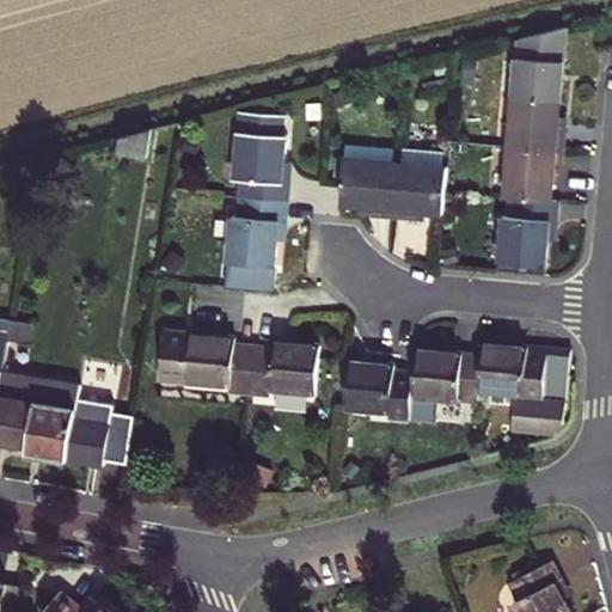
[(562,99),(568,29),(521,41),(515,95),(562,99)]
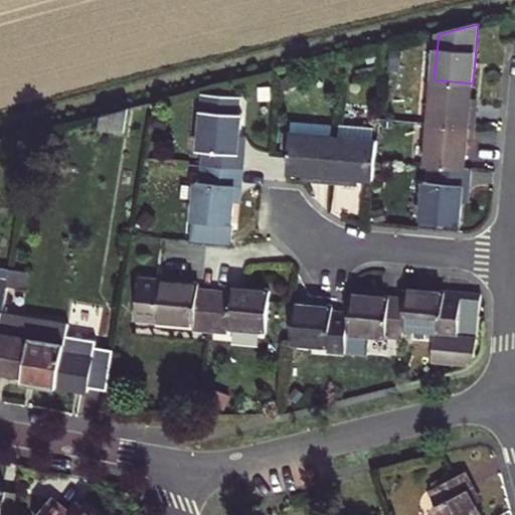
[(366,53),(368,63),(378,61),(376,51),(366,53)]
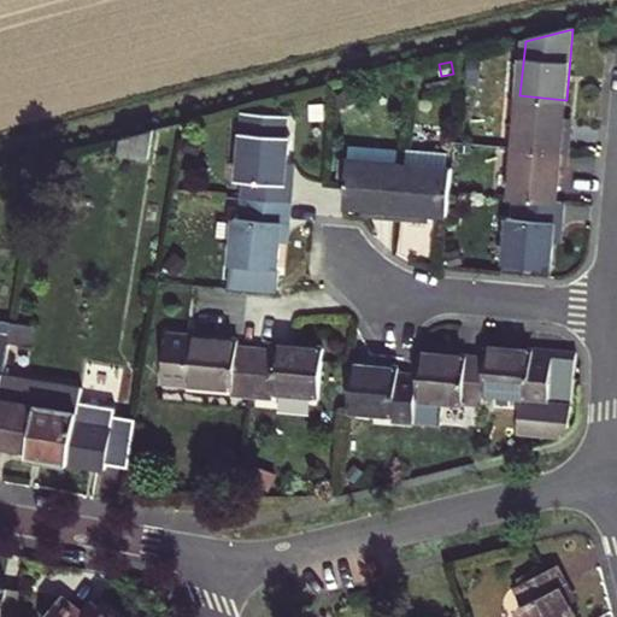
[(428,92),(456,84),(454,78),(427,86),(428,92)]
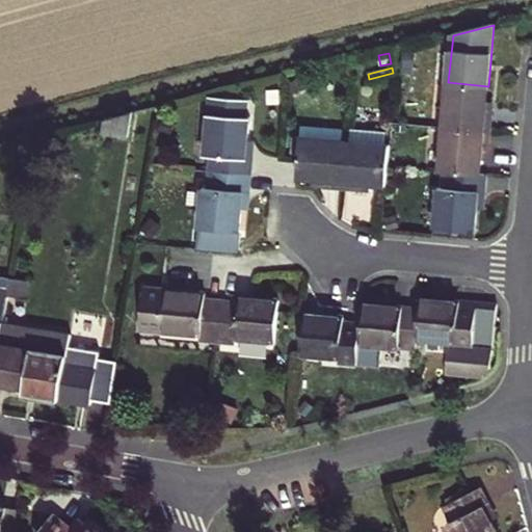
[(296,92),(309,86),(303,77),(291,83),(296,92)]
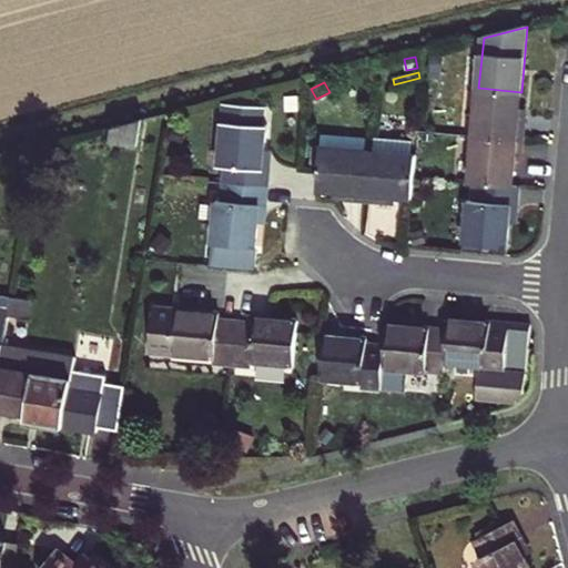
[(521,92),(478,88),(474,135),(523,140),(525,117),(519,115),(519,109),(521,92)]
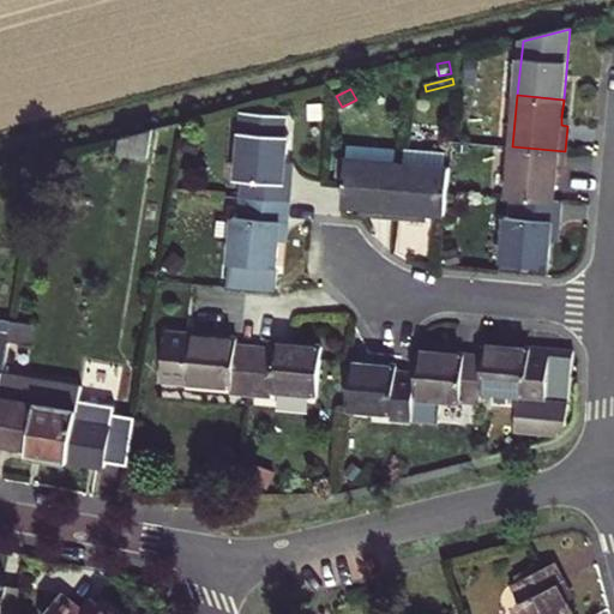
[(236,178),(246,179),(244,198),(290,203),(292,181),(286,181),(287,162),(289,136),(286,137),(287,115),(244,110),(236,178)]
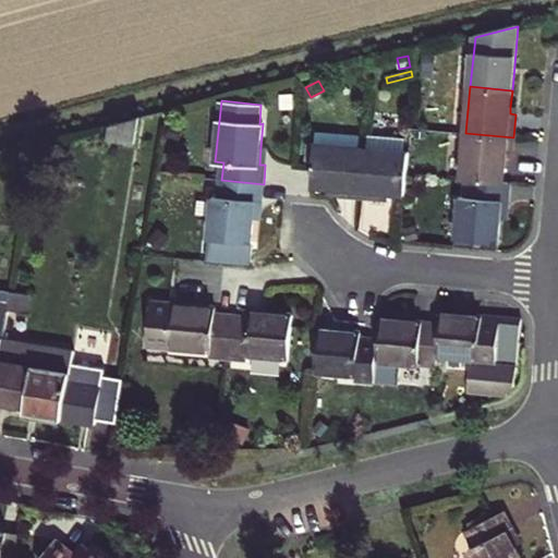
[(112,124),(109,137),(136,143),(140,118),(112,124)]
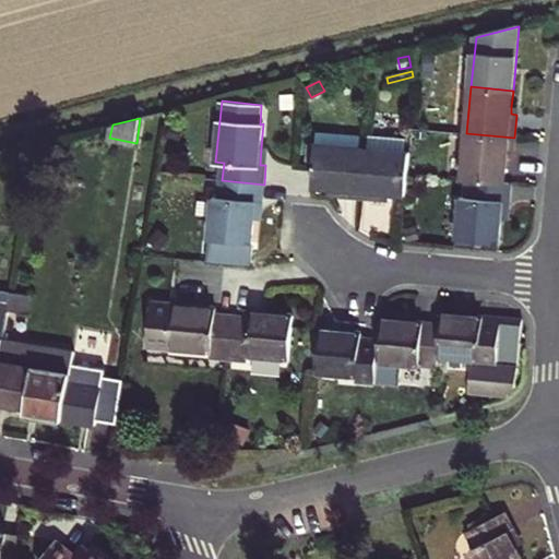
[(173,125),(168,135),(180,139),(183,128),(173,125)]
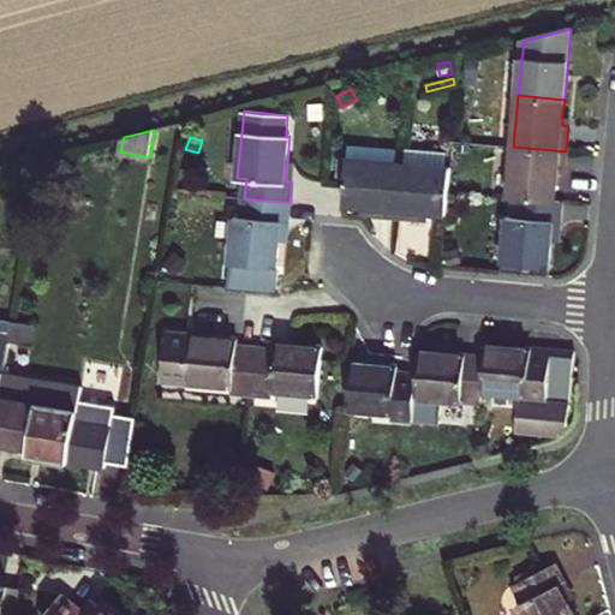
[(350,143),(348,159),(396,162),(398,148),(350,143)]
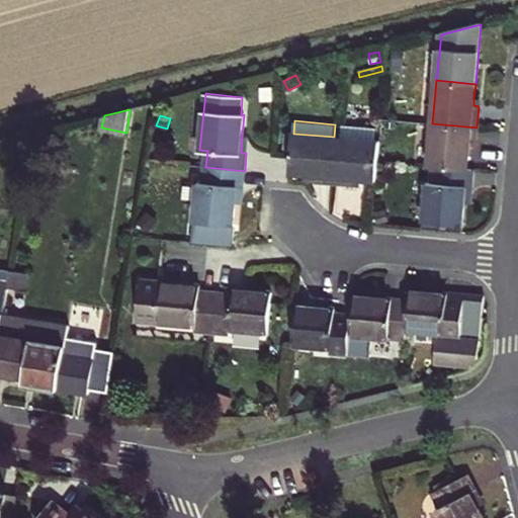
[(384,132),(395,134),(397,124),(385,122),(384,132)]
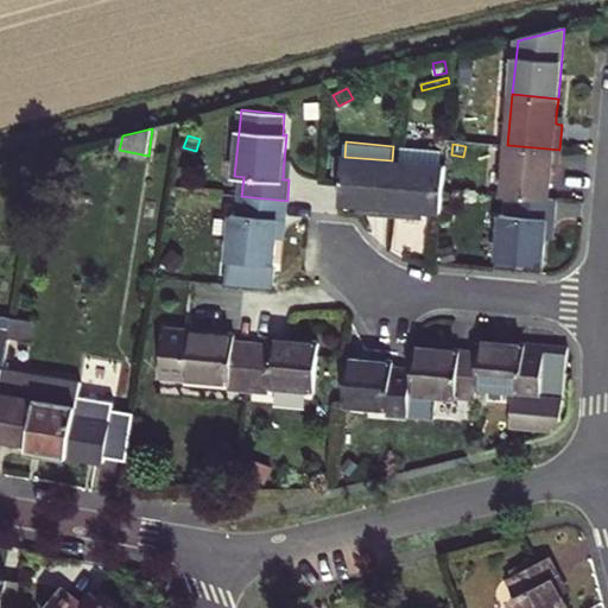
[(507,145),(502,196),(508,197),(549,200),(550,182),(551,175),(557,176),(559,150),(507,145)]
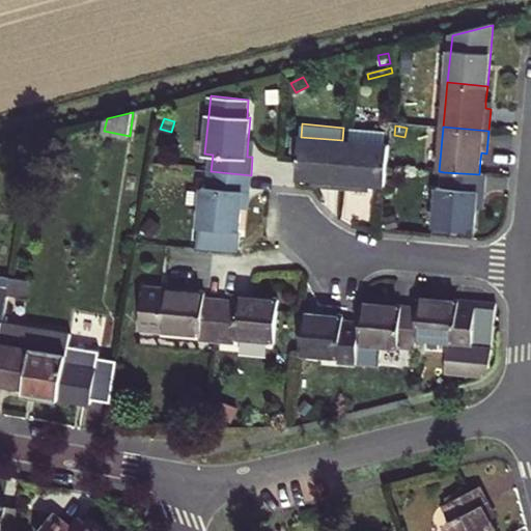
[(351,128),(350,141),(386,144),(387,131),(351,128)]
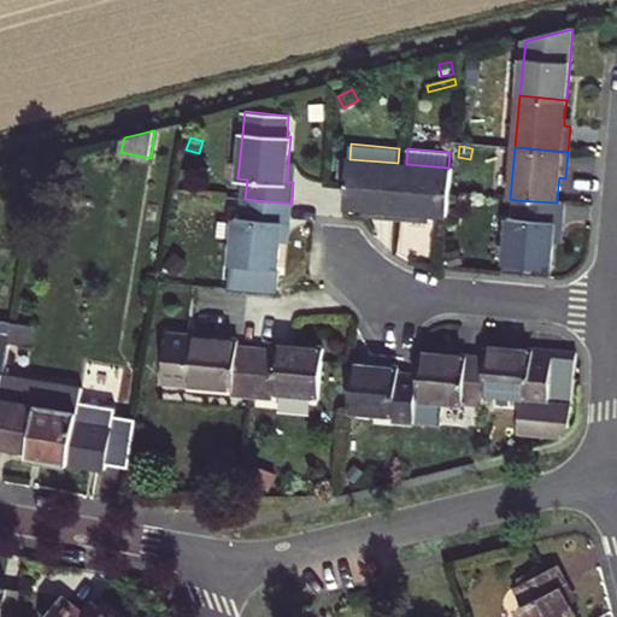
[(398,163),(350,159),(350,165),(347,189),(345,209),(364,211),(371,211),(370,218),(397,221),(401,164),(398,163)]
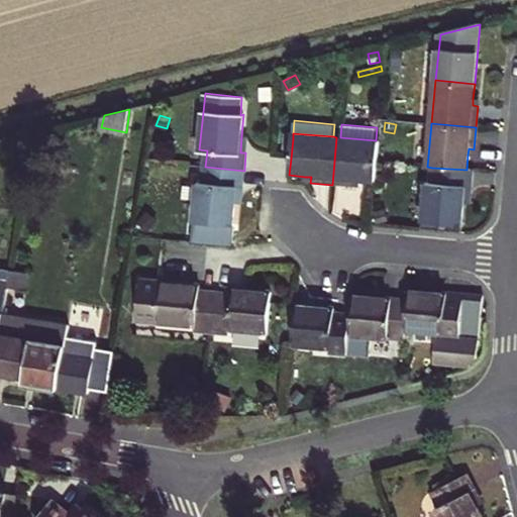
[(376,183),(380,141),(376,140),(340,137),(336,137),(332,185),(353,187),(354,181),(360,182),(376,183)]
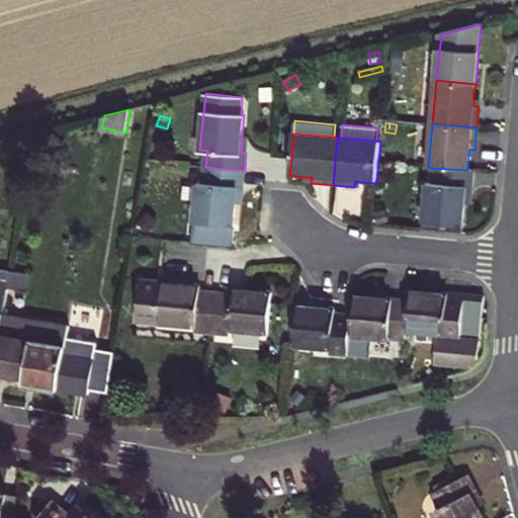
[(198,182),(194,222),(234,226),(236,202),(238,187),(243,187),(245,171),(205,167),(204,183),(198,182)]
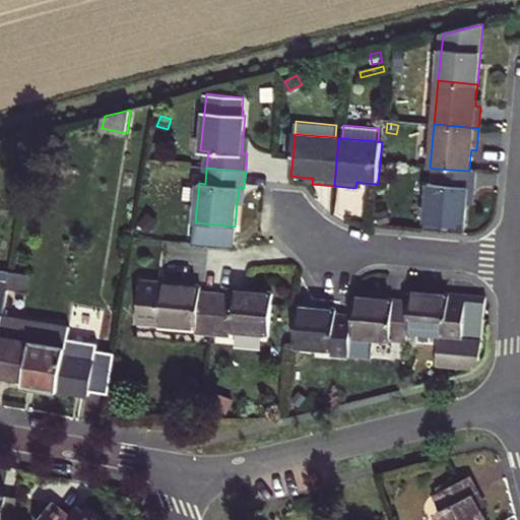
[(429,184),(425,222),(450,224),(464,226),(466,204),(471,205),(472,197),(473,189),(467,188),(469,171),(435,169),(434,185),(429,184)]
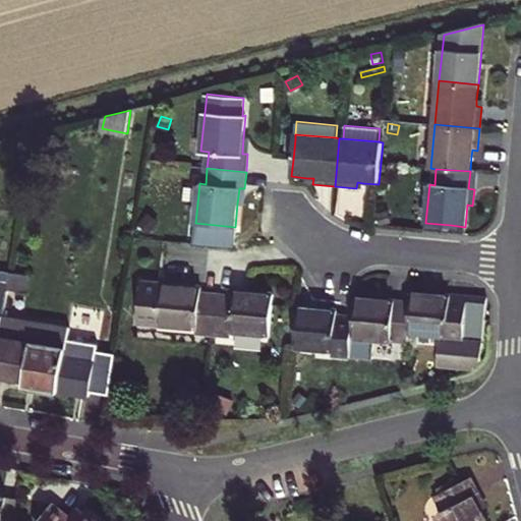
[(149,232),(158,222),(149,213),(138,224),(149,232)]
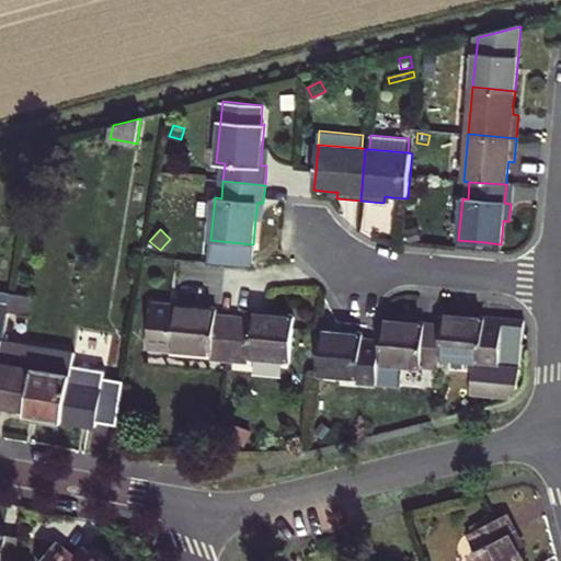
[(408,230),(409,241),(420,240),(418,229),(408,230)]
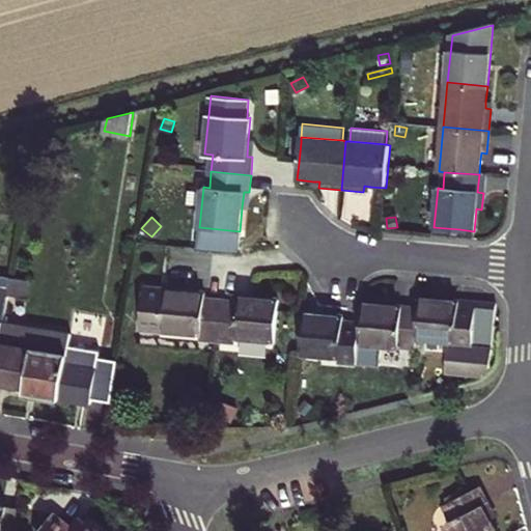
[(9,286),(8,295),(27,298),(30,280),(11,277),(9,286)]
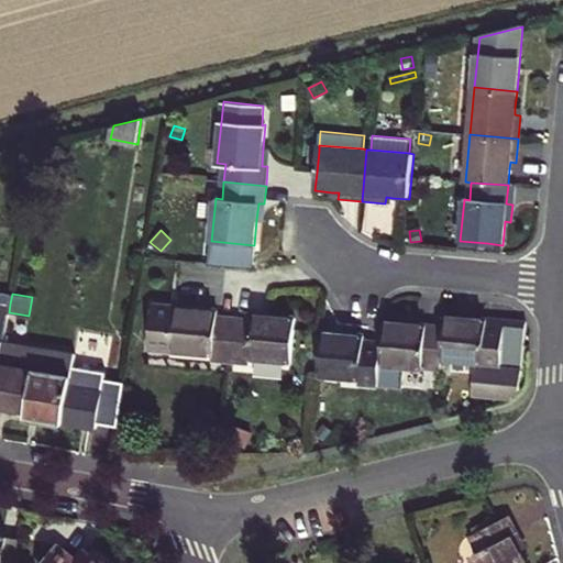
[(0,362),(3,341),(9,312),(10,304),(0,301),(0,362)]
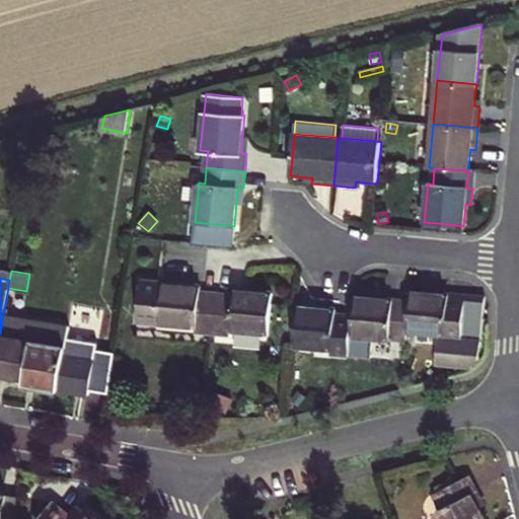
[(209,294),(200,293),(201,288),(141,282),(138,321),(197,326),(196,332),(213,335),(216,295),(209,294)]
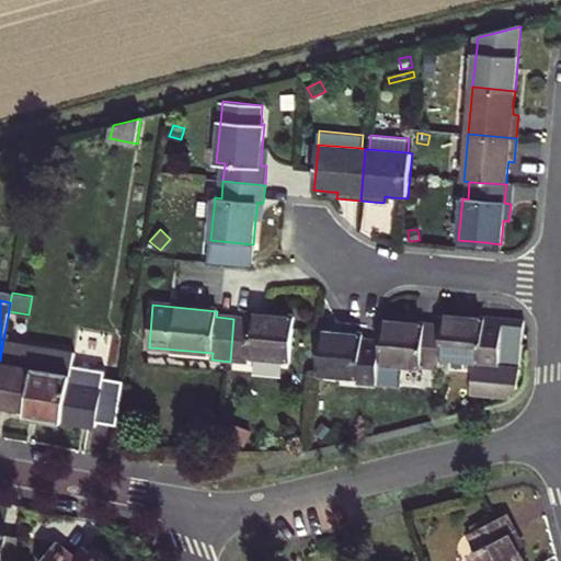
[(290,361),(295,318),(277,317),(252,315),(251,320),(233,319),(230,362),(247,363),(247,357),(290,361)]
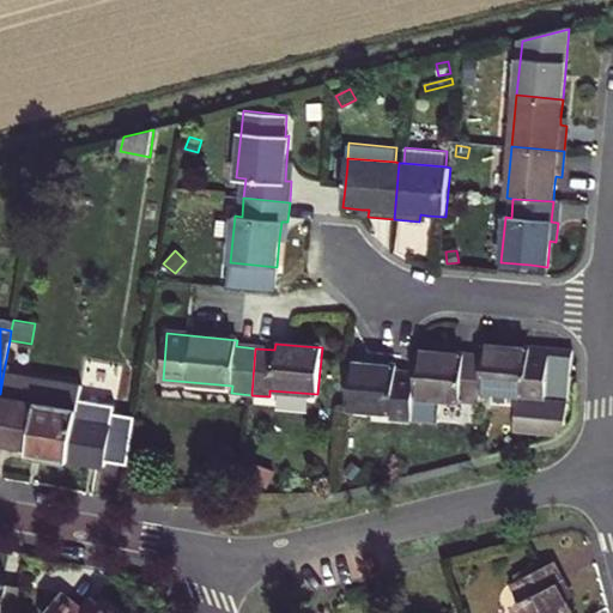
[(566,424),(574,352),(523,347),(484,344),(484,356),(480,392),(517,395),(514,429),(557,434),(566,424)]
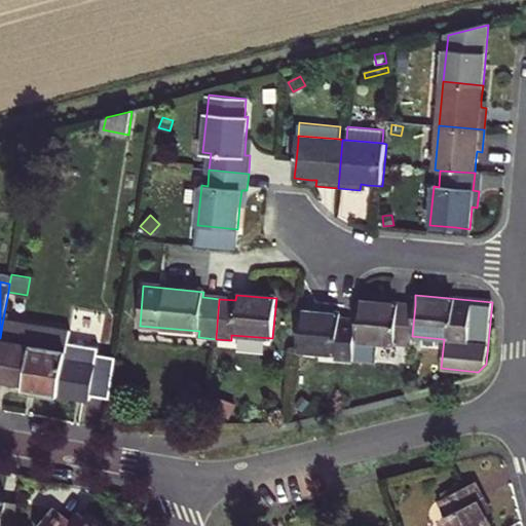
[(412,336),(415,305),(389,303),(359,300),(358,321),(354,358),(377,359),(378,343),(411,346),(412,336)]
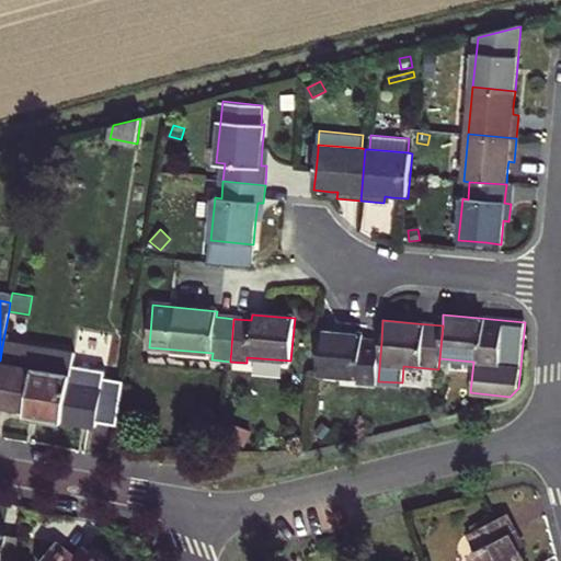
[(381,342),(363,341),(364,335),(346,333),(321,331),(317,374),(359,378),(359,384),(377,385),(378,381),(381,342)]
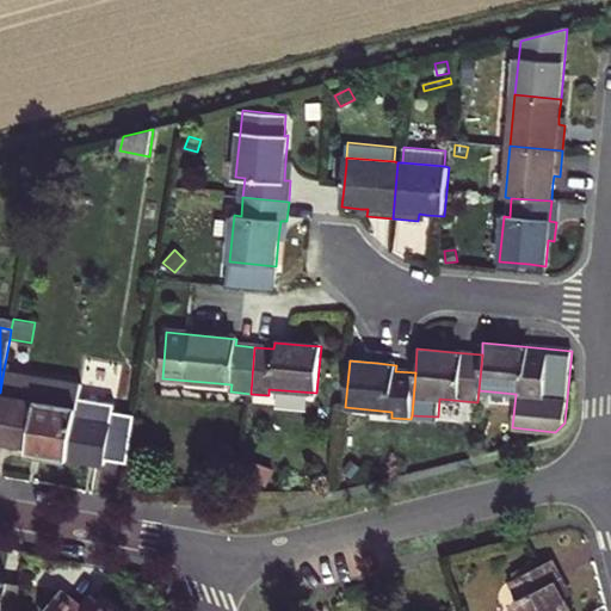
[(0,393),(0,439),(30,445),(29,451),(68,458),(79,397),(81,383),(4,370),(0,393)]
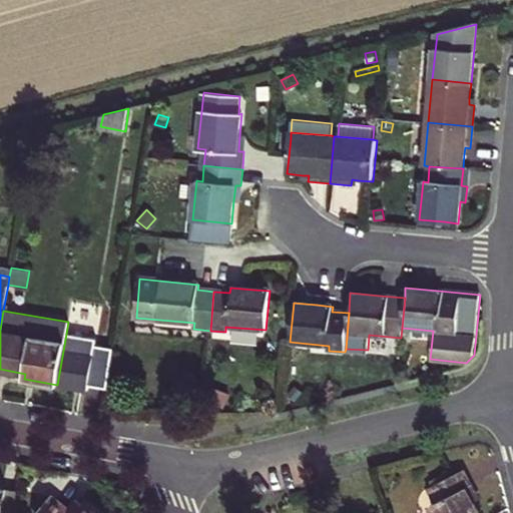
[(66,334),(57,385),(88,390),(89,385),(108,388),(114,348),(94,345),(95,339),(66,334)]
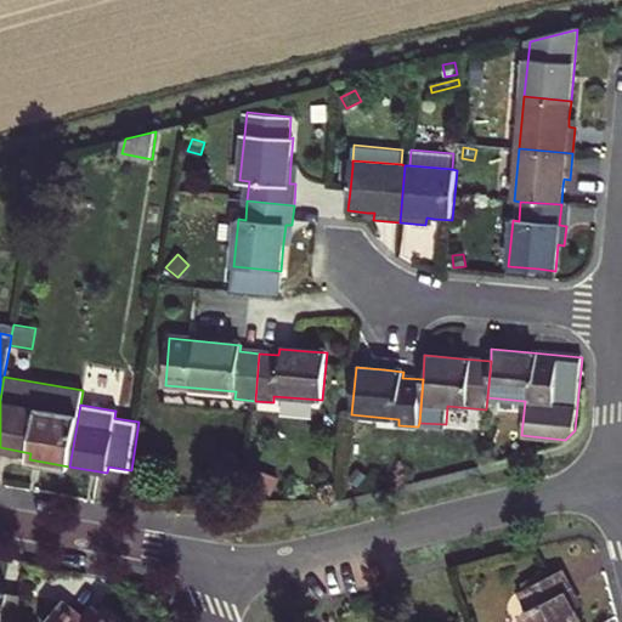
[(358,467),(349,478),(357,486),(368,475),(358,467)]
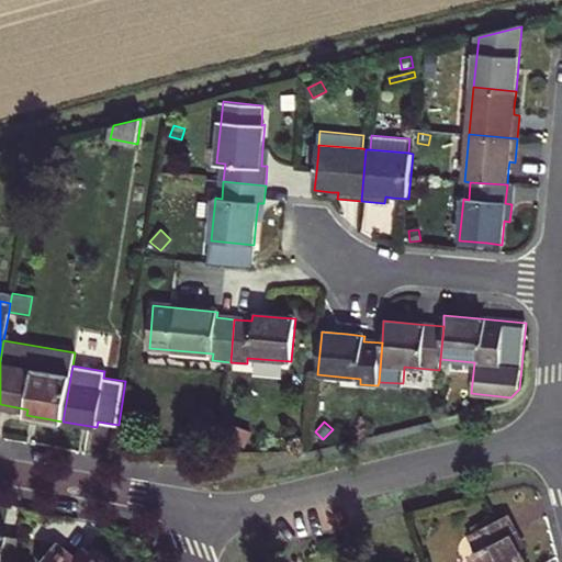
[(232,429),(228,439),(244,445),(247,435),(232,429)]
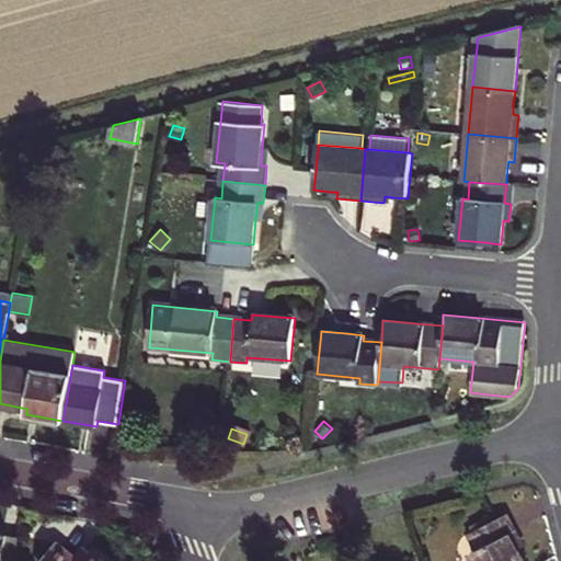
[(472,551),(477,560),(525,560),(519,549),(511,534),(516,530),(507,513),(488,524),(473,530),(470,533),(478,549),(472,551)]
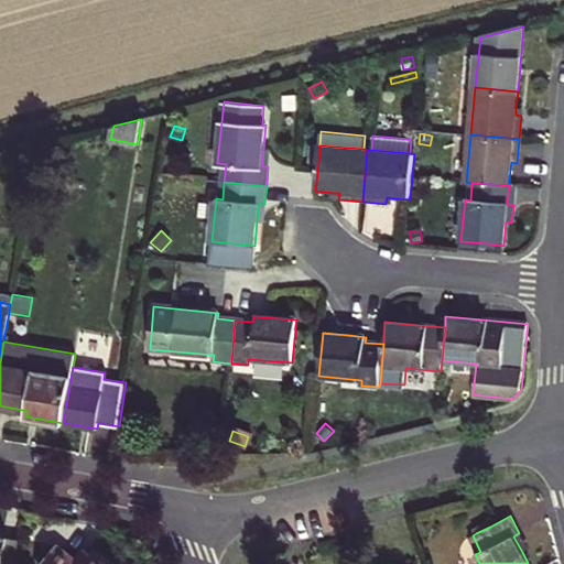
[(490,527),(488,521),(473,529),(476,533),(490,527)]
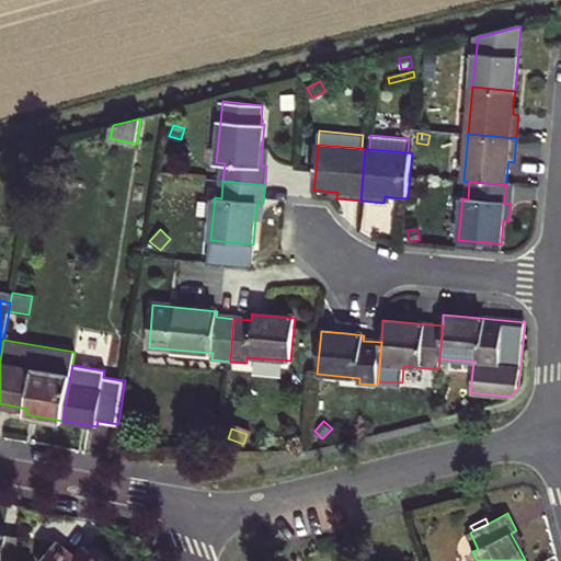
[(519,549),(524,546),(521,538),(516,530),(511,534),(519,549)]
